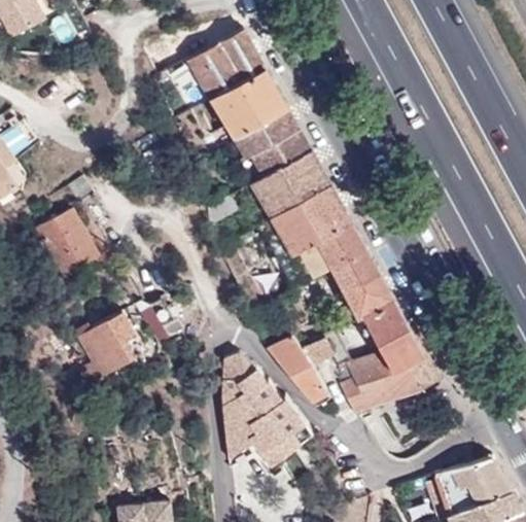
[(0,20),(11,39),(45,19),(35,0),(34,0),(0,0),(0,20)]
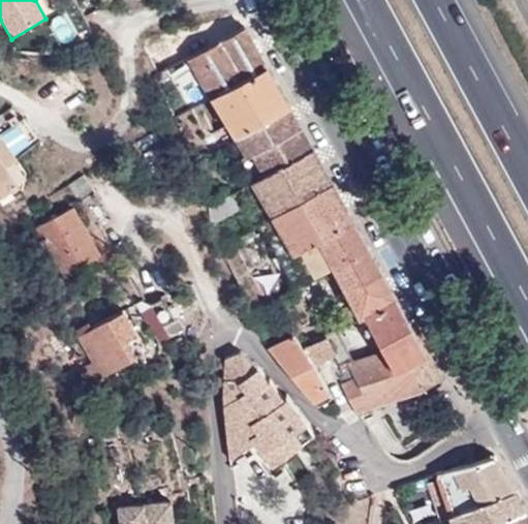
[(288,110),(243,31),(188,63),(194,73),(202,88),(205,93),(214,109),(227,129),(211,140),(218,152),(235,142),(288,110)]
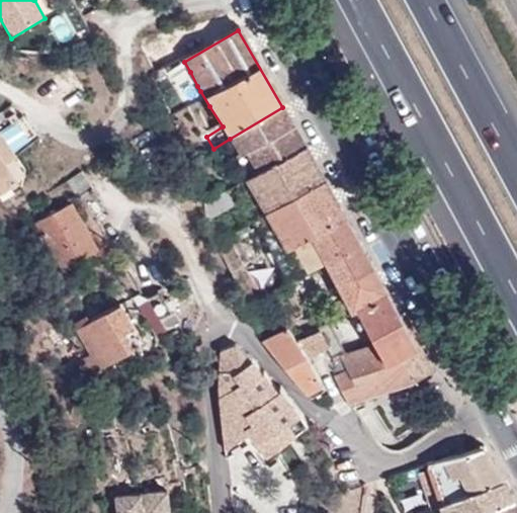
[(197,86),(190,72),(182,77),(190,90),(197,86)]
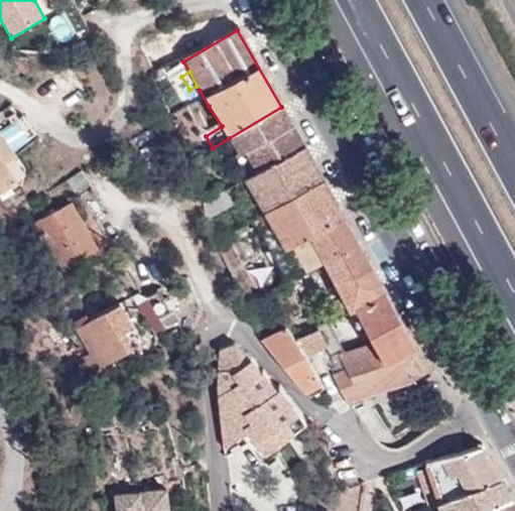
[(209,106),(200,91),(195,94),(204,109),(209,106)]
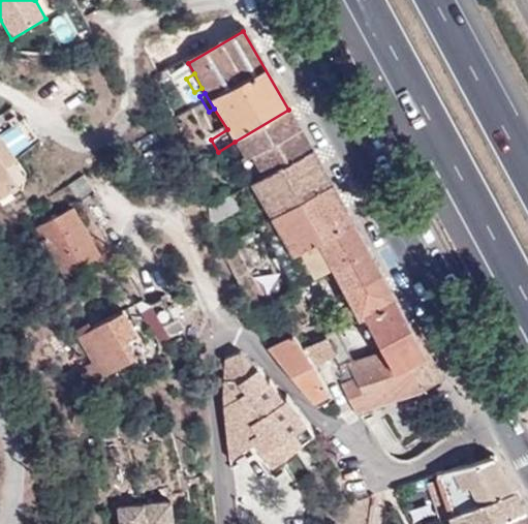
[(0,135),(20,123),(10,110),(0,117),(0,135)]
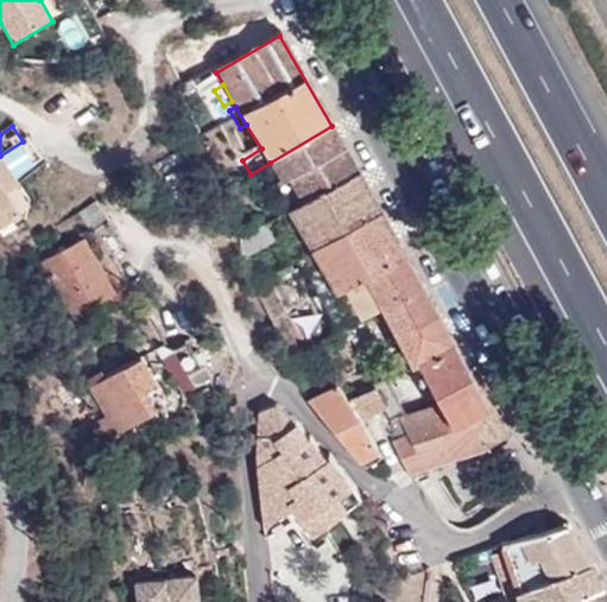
[(358,172),(332,126),(270,163),(283,184),(289,181),(302,207),(358,172)]
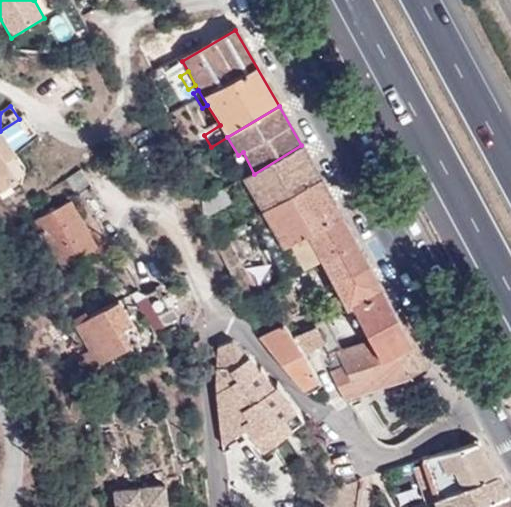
[(19,119),(0,131),(0,135),(11,152),(32,137),(19,119)]
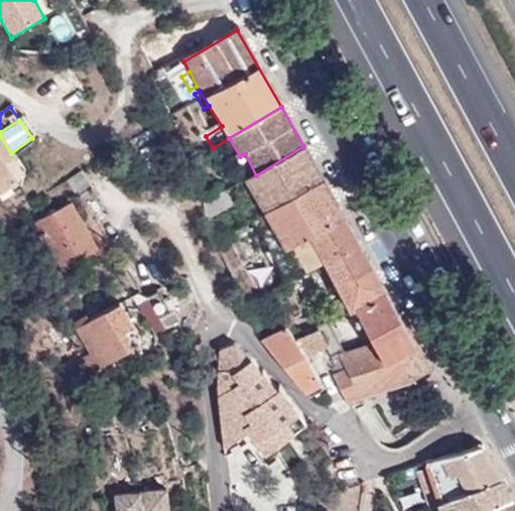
[(0,158),(5,166),(16,158),(11,153),(0,136),(0,158)]
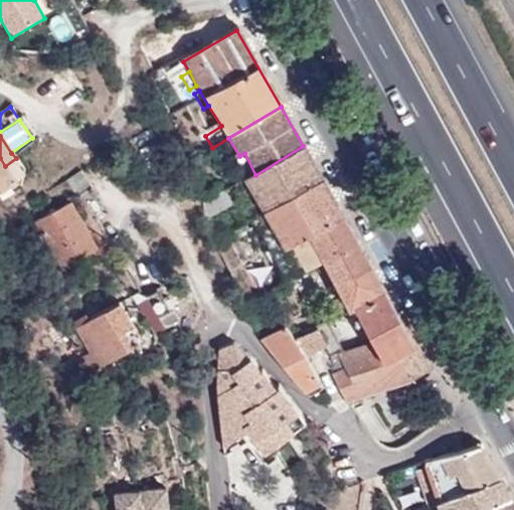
[(212,200),(218,211),(230,204),(242,225),(252,221),(323,179),(303,146),(255,175),(245,181),(212,200)]
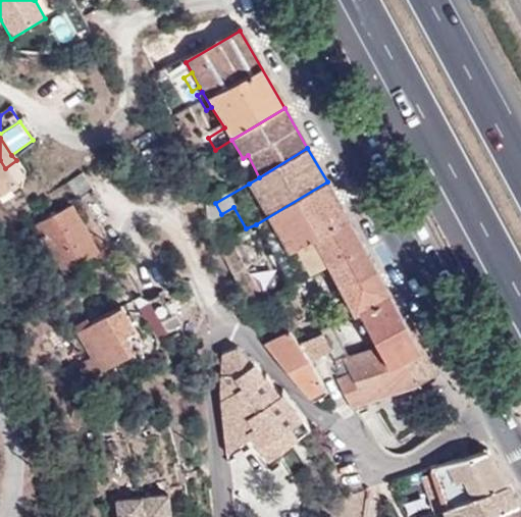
[(248,155),(243,158),(237,162),(249,184),(259,177),(248,155)]
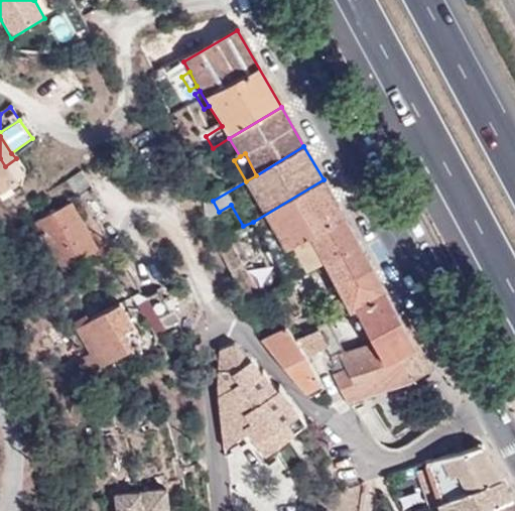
[(0,196),(17,184),(5,166),(0,158),(0,196)]
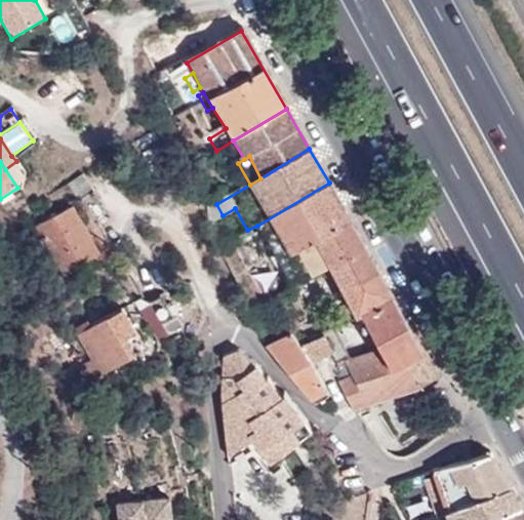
[(82,177),(68,186),(97,228),(108,221),(82,177)]
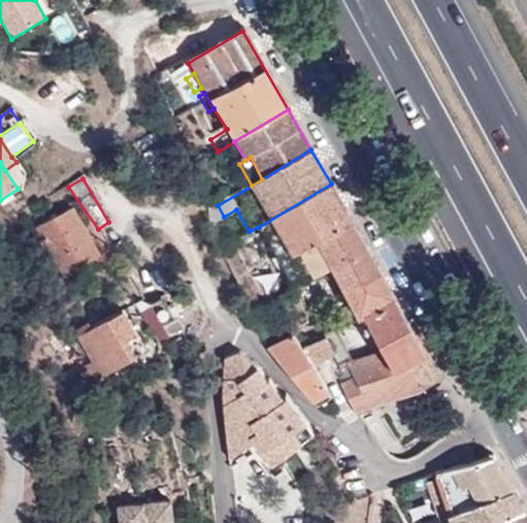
[(353,223),(331,184),(259,227),(293,291),(322,274),(331,269),(317,243),(353,223)]
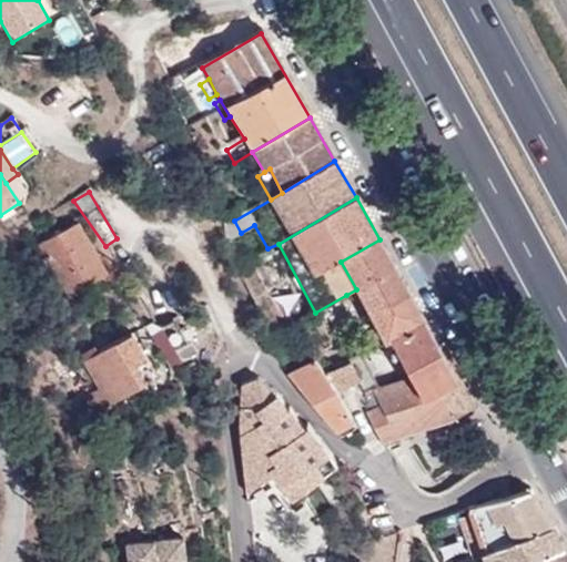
[(221,227),(226,241),(241,233),(234,221),(221,227)]
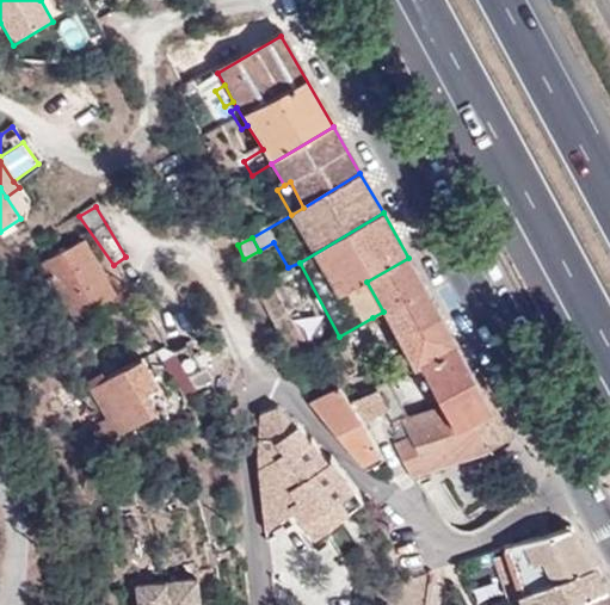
[(43,265),(57,291),(63,303),(74,322),(116,300),(84,244),(43,265)]
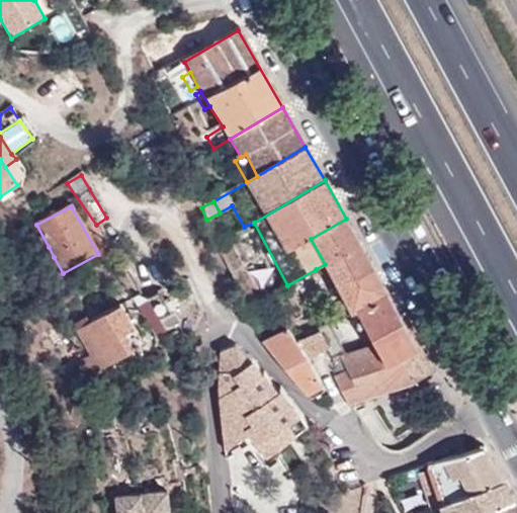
[(386,293),(346,219),(311,239),(325,264),(316,269),(321,277),(330,273),(345,305),(351,314),(386,293)]
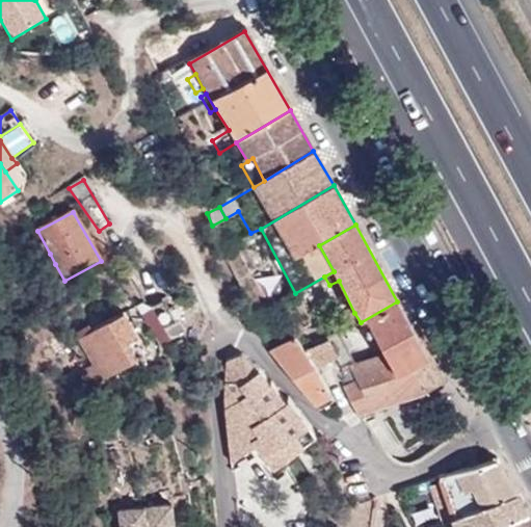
[(55,264),(50,254),(43,259),(47,268),(55,264)]
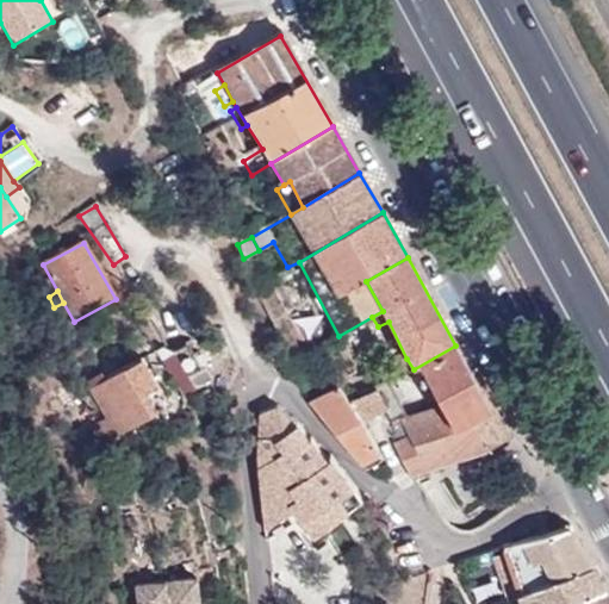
[(491,415),(455,346),(414,369),(387,385),(406,419),(401,423),(408,437),(410,442),(455,429),(458,435),(491,415)]
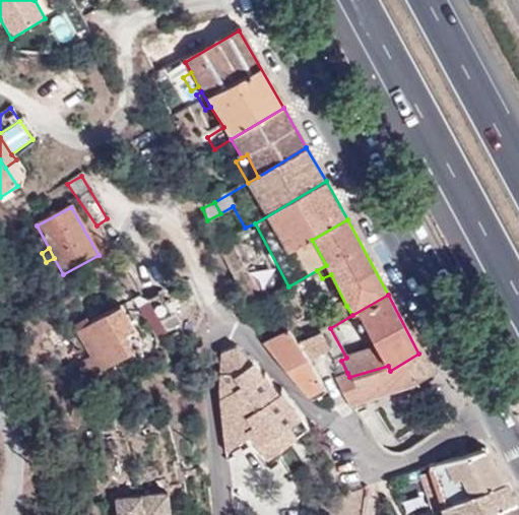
[(137,307),(155,339),(166,334),(147,301),(137,307)]
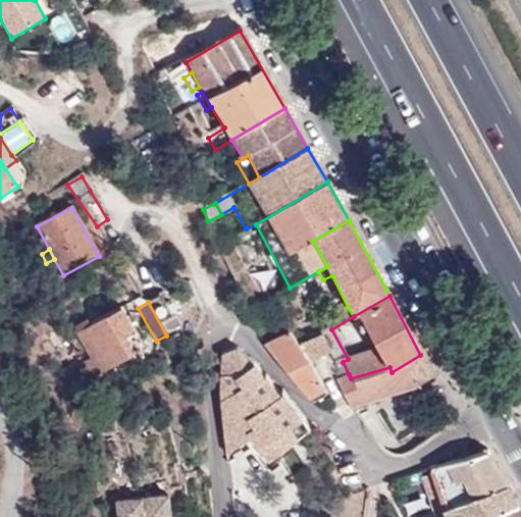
[(354,316),(348,307),(315,324),(319,332),(321,335),(331,329),(354,316)]
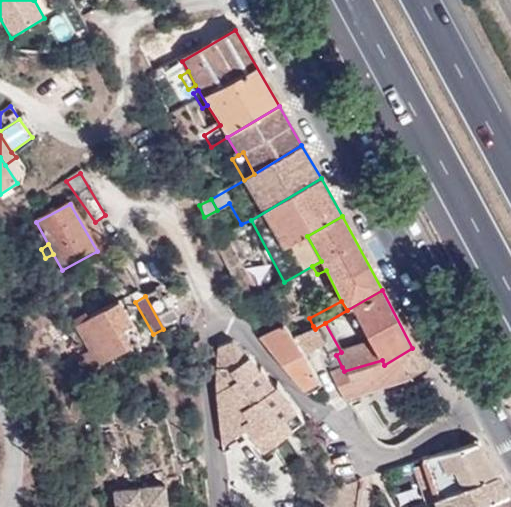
[(85,375),(153,334),(135,302),(124,309),(120,302),(69,332),(82,354),(75,358),(85,375)]
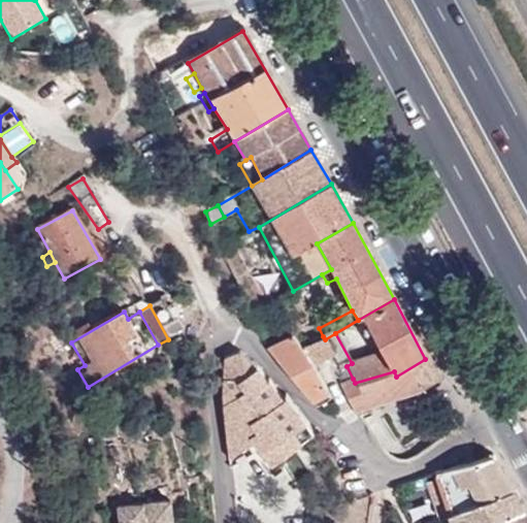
[(325,339),(323,336),(298,350),(309,368),(334,358),(325,339)]
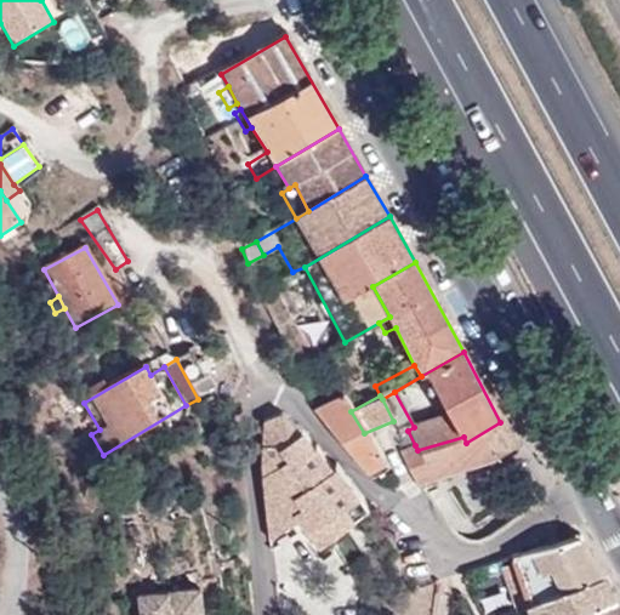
[(368,476),(385,466),(364,433),(351,411),(342,397),(313,414),(368,476)]
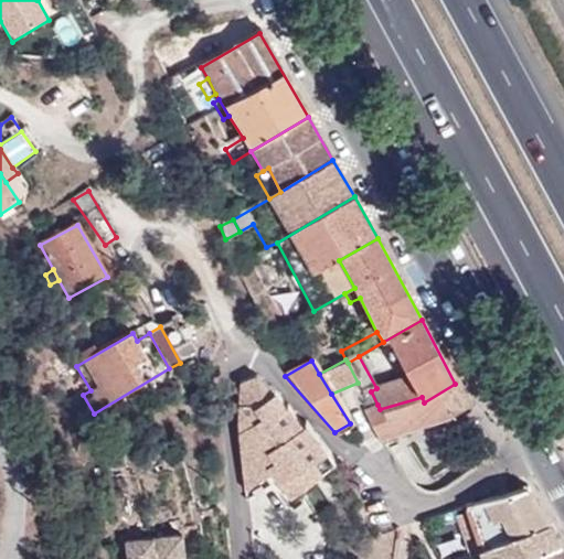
[(291,501),(336,466),(305,426),(301,429),(287,409),(285,410),(274,395),(256,378),(240,386),(237,426),(245,494),(272,474),(291,501)]
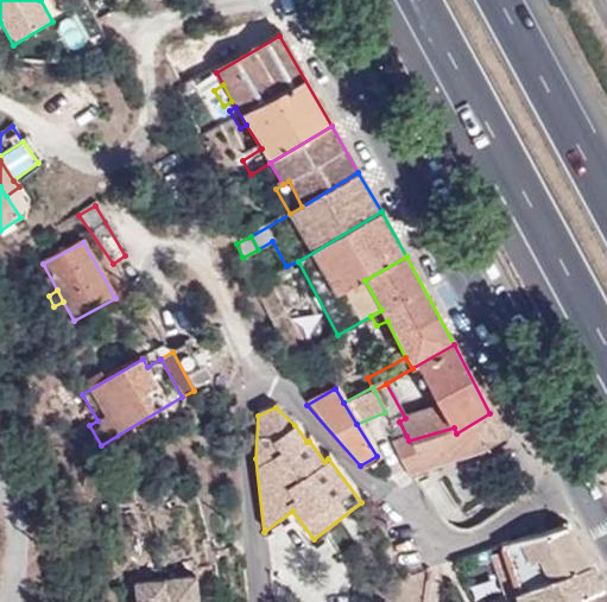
[(505,442),(489,413),(456,433),(454,428),(409,441),(406,436),(390,444),(408,480),(482,454),(505,442)]
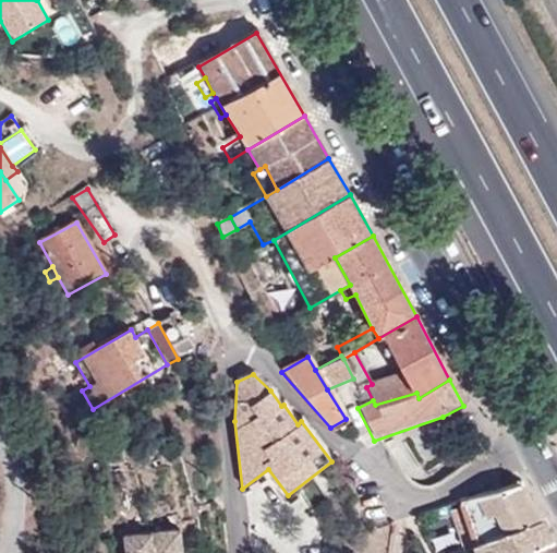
[(462,511),(476,549),(543,521),(520,482),(460,503),(462,511)]
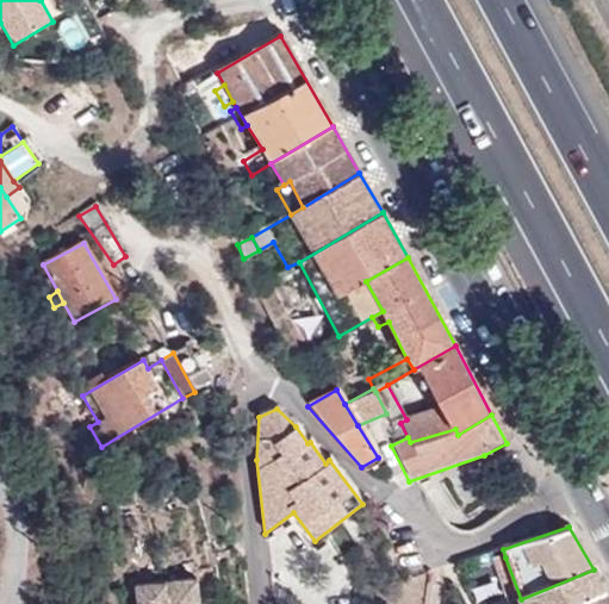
[(521,599),(505,558),(493,562),(509,603),(521,599)]
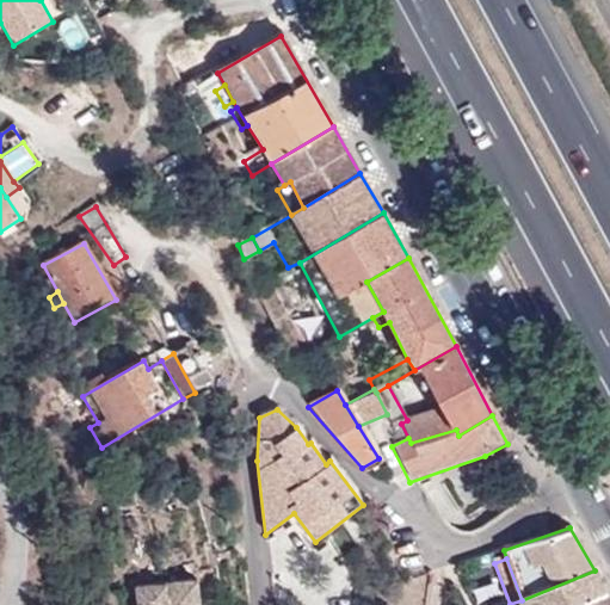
[(580,604),(608,593),(595,570),(522,600),(523,604),(580,604)]
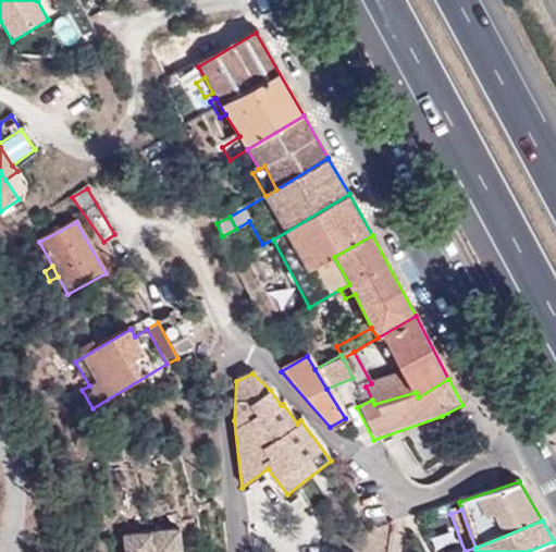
[(126,534),(127,551),(183,551),(181,529),(126,534)]
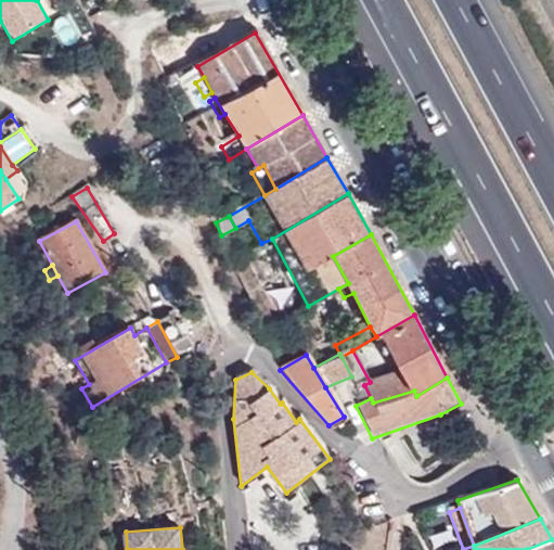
[(553,549),(553,542),(552,539),(527,549),(553,549)]
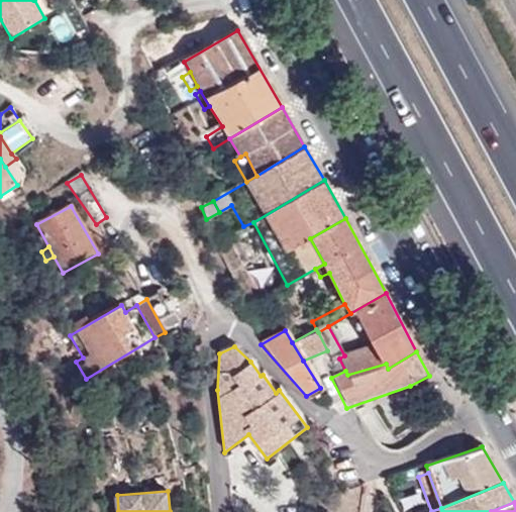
All buildings are outlined.
